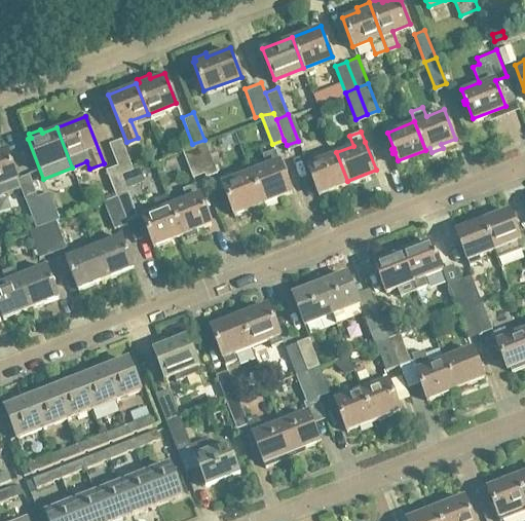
[(119,173),(132,168),(119,137),(108,142),(116,163),(119,173)]
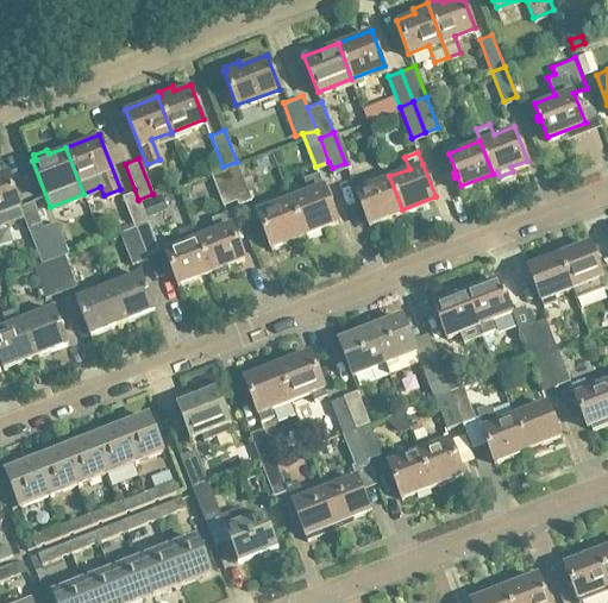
[(250,196),(237,162),(223,167),(236,198),(238,201),(250,196)]
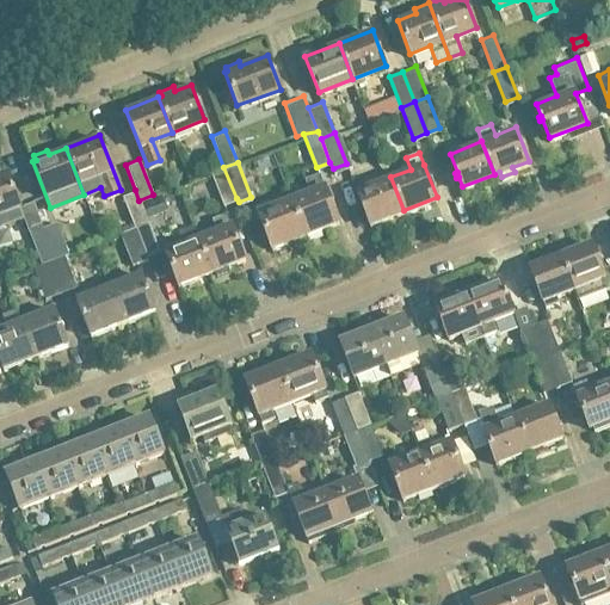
[(236,198),(223,167),(210,172),(222,204),(236,198)]
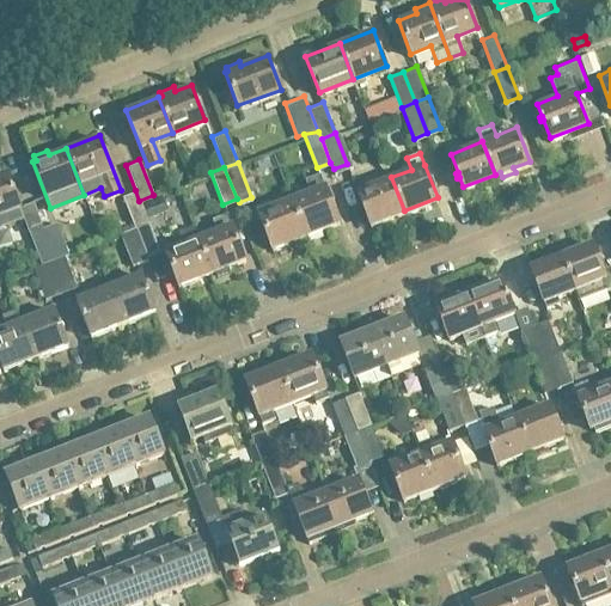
[(310,190),(291,199),(305,234),(338,221),(324,185),(325,185),(319,171),(305,177),(310,190)]
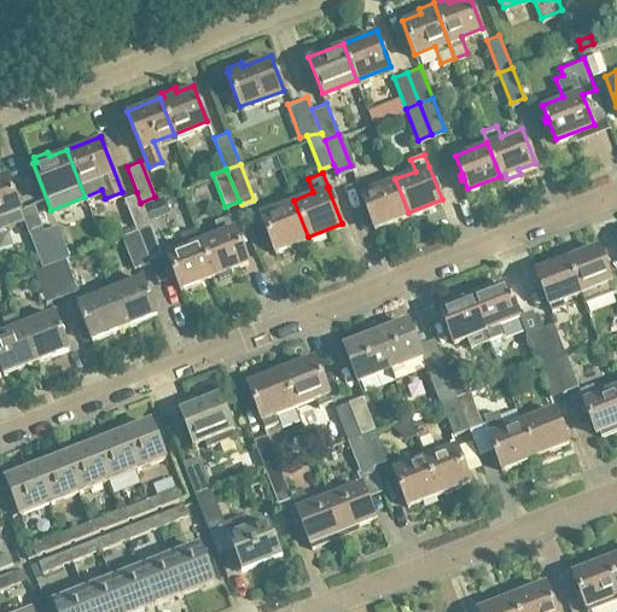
[(22,217),(5,174),(0,175),(0,214),(5,213),(9,223),(22,217)]
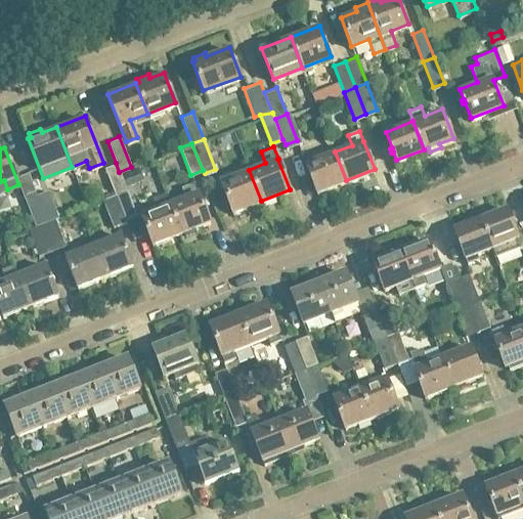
[(346,180),(335,152),(306,163),(317,191),(346,180)]
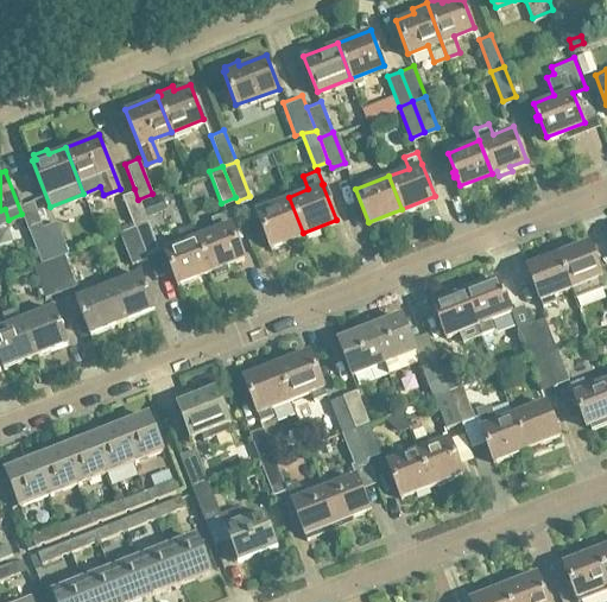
[(146,220),(138,200),(134,189),(121,194),(133,225),(146,220)]
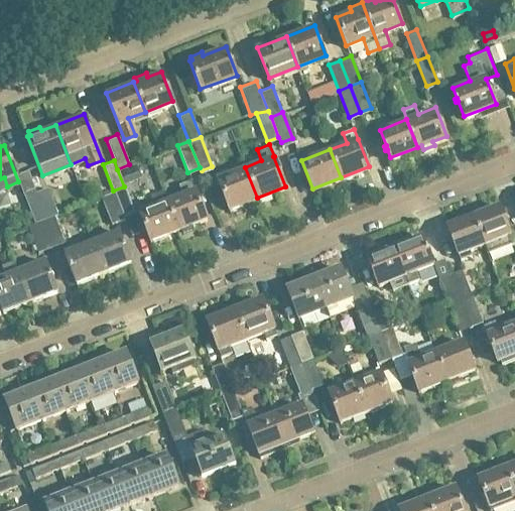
[(257,198),(245,167),(229,173),(227,168),(216,173),(229,209),(257,198)]
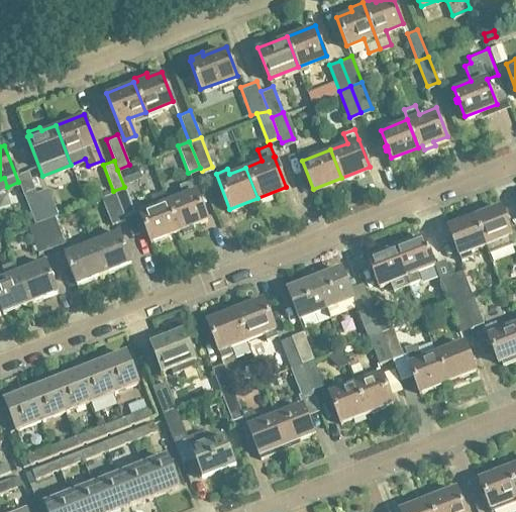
[(207,217),(196,189),(192,179),(179,184),(184,194),(170,199),(181,228),(183,231),(194,227),(192,223),(207,217)]
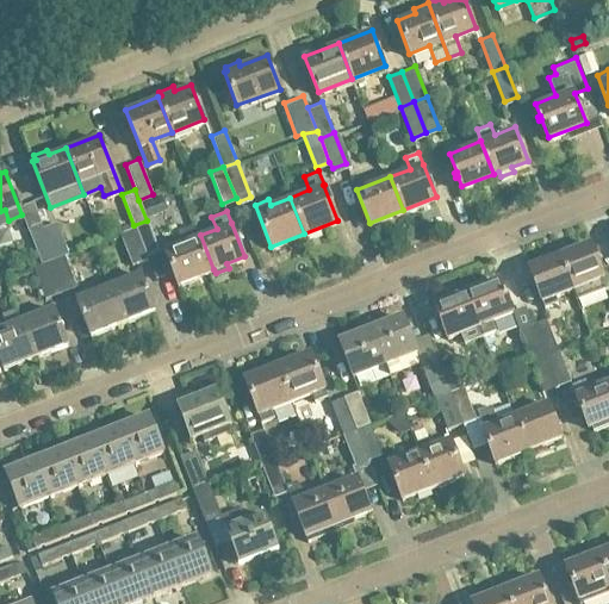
[(68,251),(55,219),(42,224),(54,256),(63,253),(68,251)]
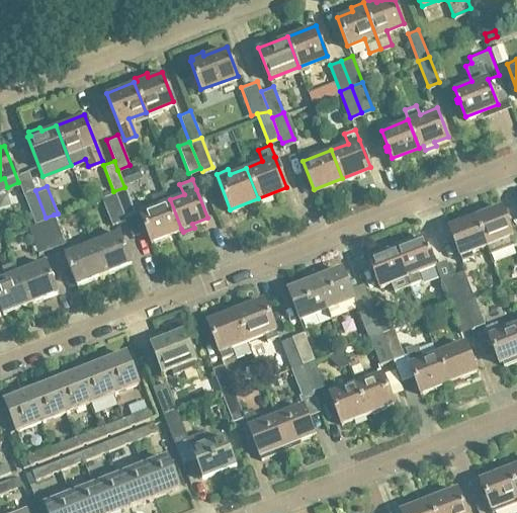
[(46,218),(35,190),(33,187),(22,191),(34,222),(40,220),(46,218)]
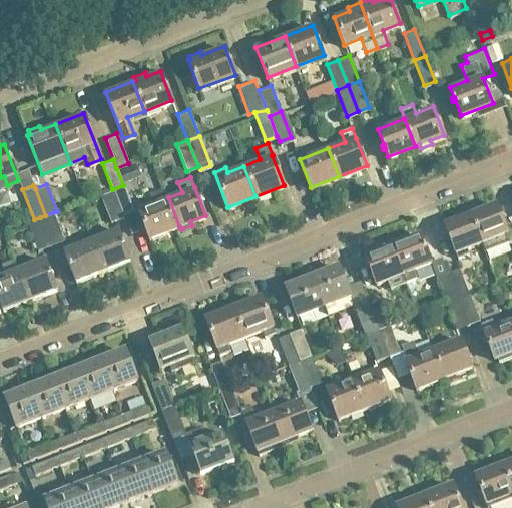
[(134,211),(124,185),(123,185),(112,189),(123,215),(134,211)]
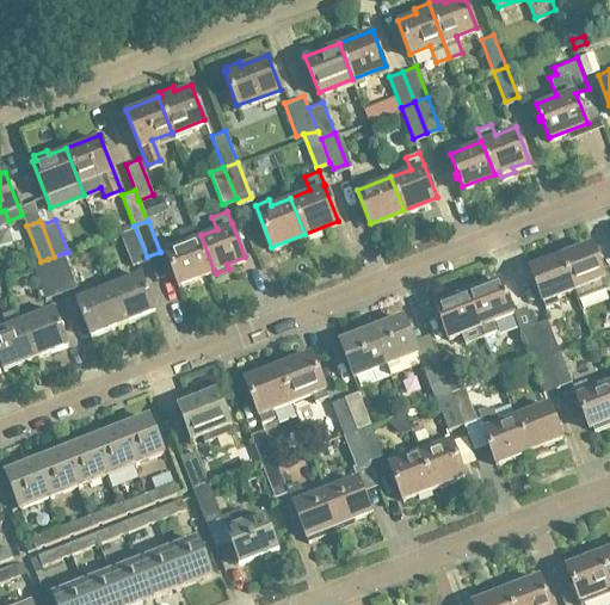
[(178,283),(214,270),(201,235),(197,236),(192,223),(177,229),(183,242),(165,249),(178,283)]
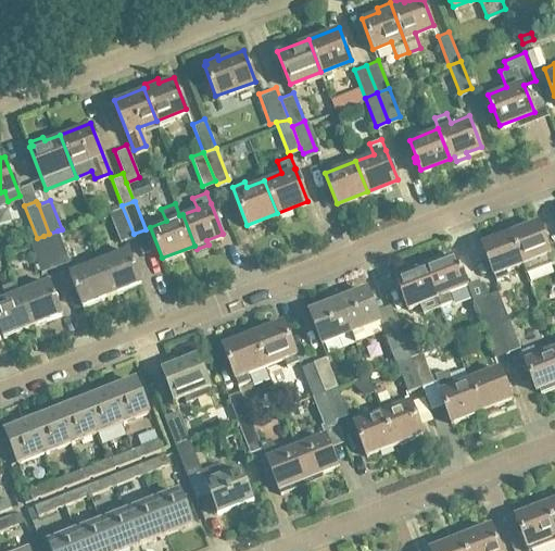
[(134,234),(122,205),(109,211),(120,239),(134,234)]
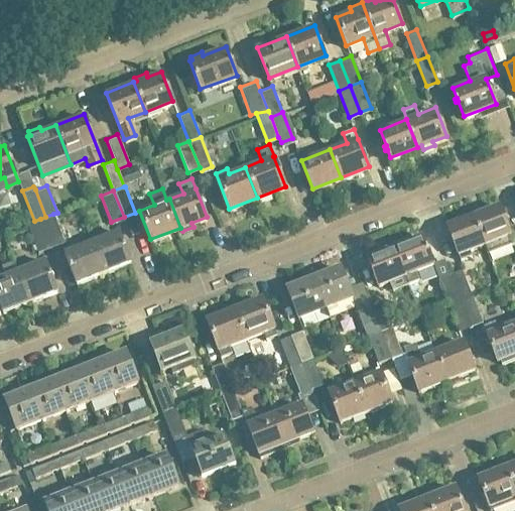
[(513,241),(498,204),(473,214),(484,242),(487,251),(513,241)]
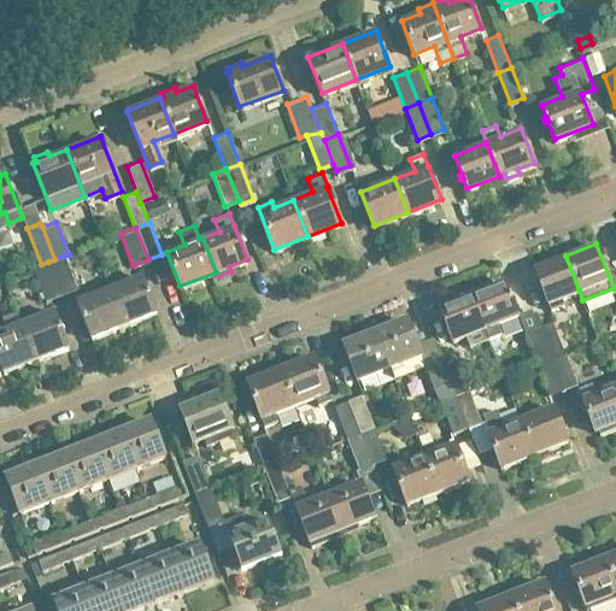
[(76,287),(64,256),(54,259),(48,262),(60,293),(76,287)]
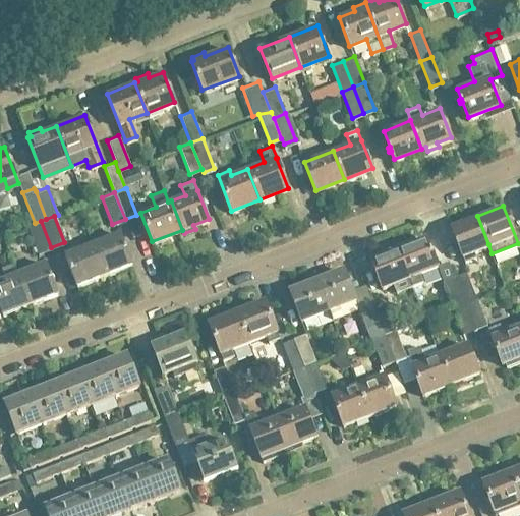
[(488,244),(477,216),(451,226),(464,260),(475,255),(473,250),(488,244)]
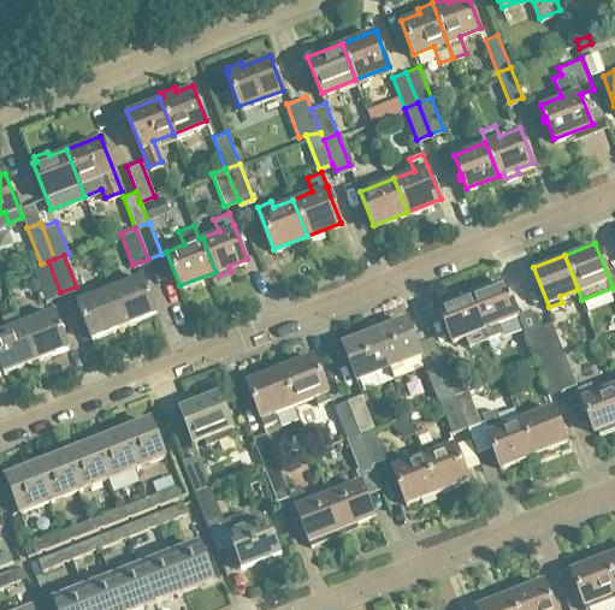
[(60,292),(48,261),(41,264),(33,267),(46,298),(60,292)]
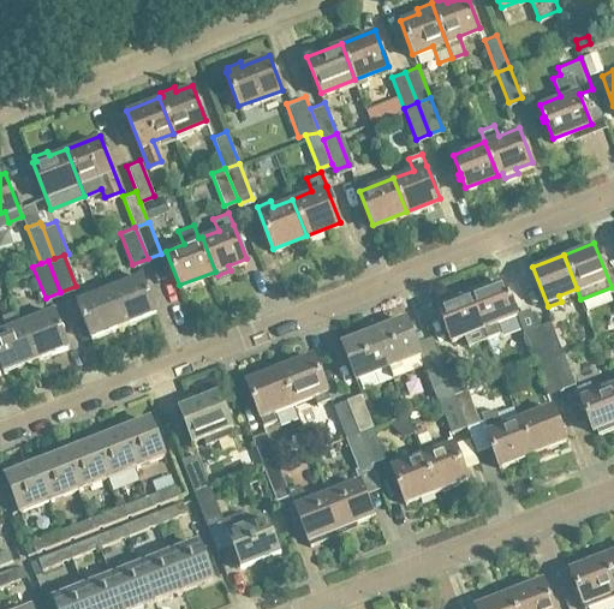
[(155,310),(141,274),(108,287),(123,323),(155,310)]
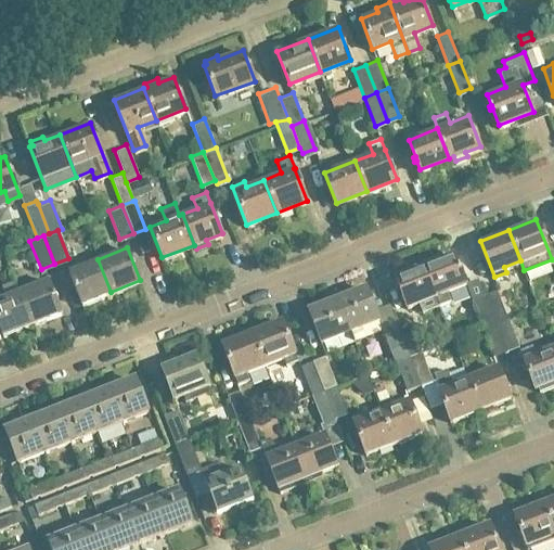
[(447,290),(465,282),(453,252),(436,258),(435,255),(421,260),(437,304),(450,298),(447,290)]
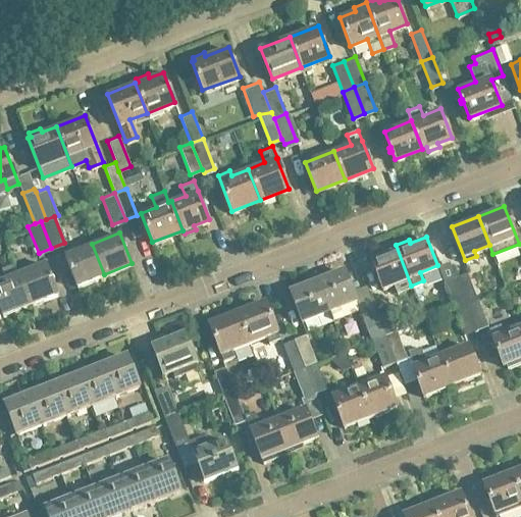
[(104,274),(92,244),(63,255),(75,286),(104,274)]
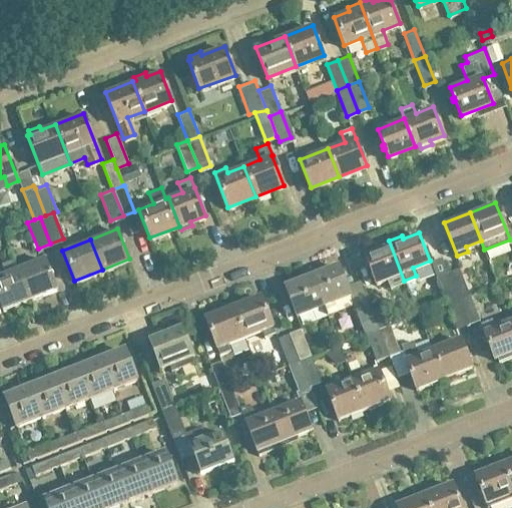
[(404,281),(389,240),(377,245),(378,248),(364,254),(375,283),(387,278),(390,286),(404,281)]
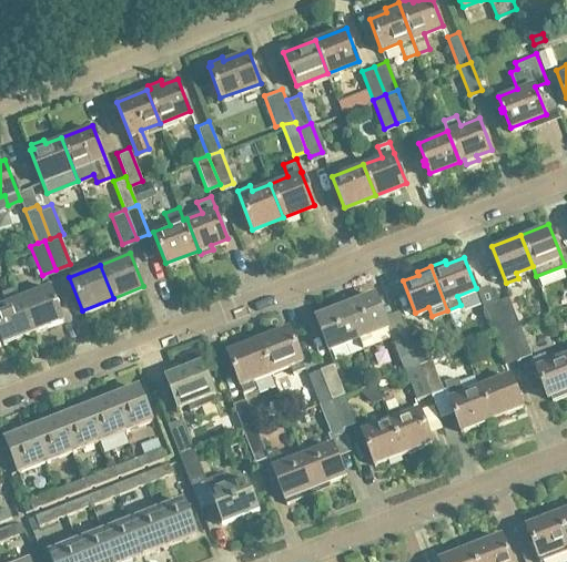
[(488,289),(498,287),(493,266),(482,268),(488,289)]
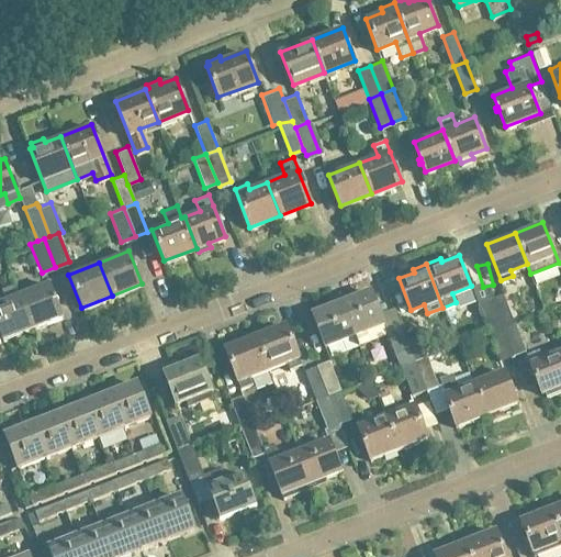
[(32,326),(19,294),(14,282),(1,288),(6,299),(0,301),(0,335),(1,338),(32,326)]
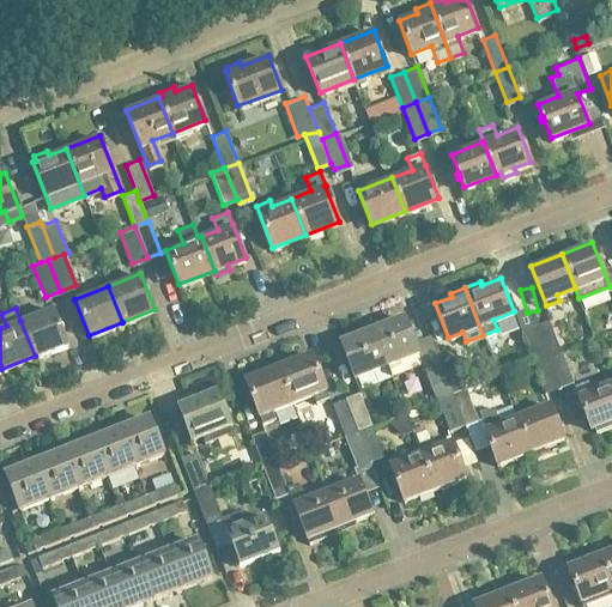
[(67,344),(53,308),(20,321),(35,356),(67,344)]
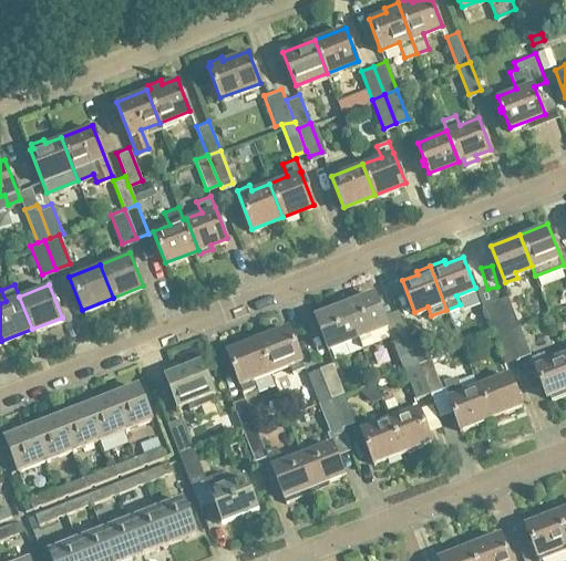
[(386,324),(373,292),(343,303),(357,335),(386,324)]
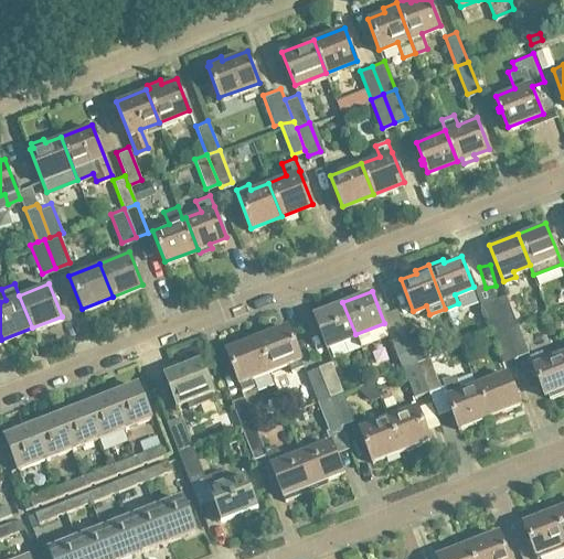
[(504,292),(492,298),(503,326),(515,321),(504,292)]
